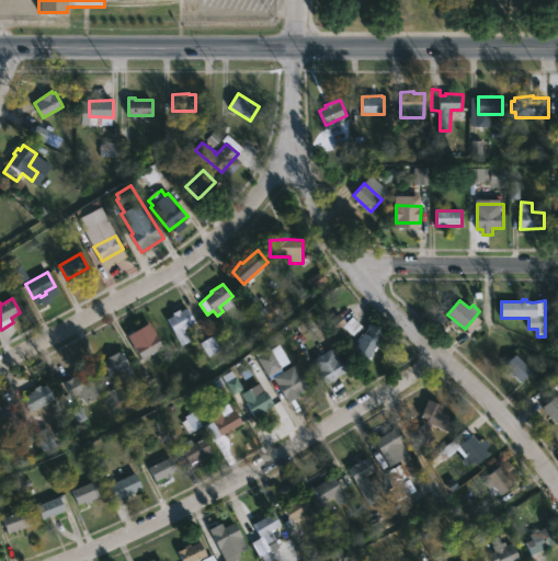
[(188,308),(196,322),(185,329),(191,341),(182,346),(167,320),(174,316),(172,313),(180,309),(181,311),(188,308)]
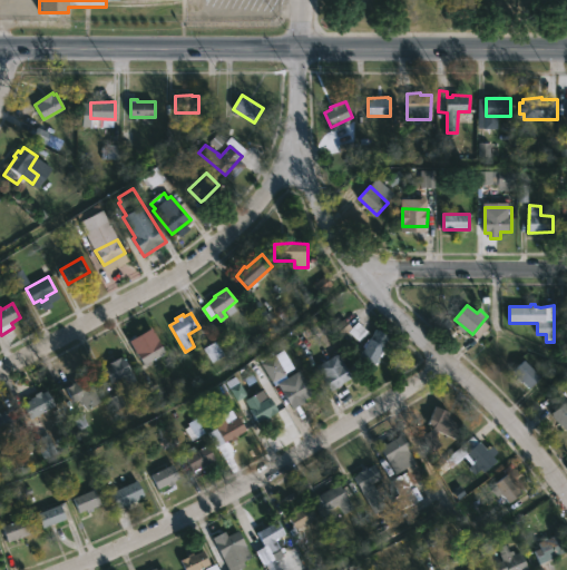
[(352,315),(370,333),(360,341),(351,331),(342,338),(334,328),(346,318),(348,320),(352,315)]
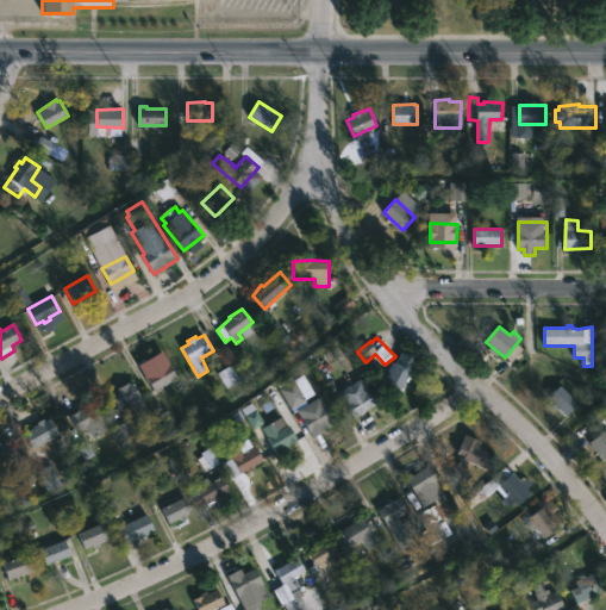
[(417,360),(399,396),(383,386),(403,353),(417,360)]
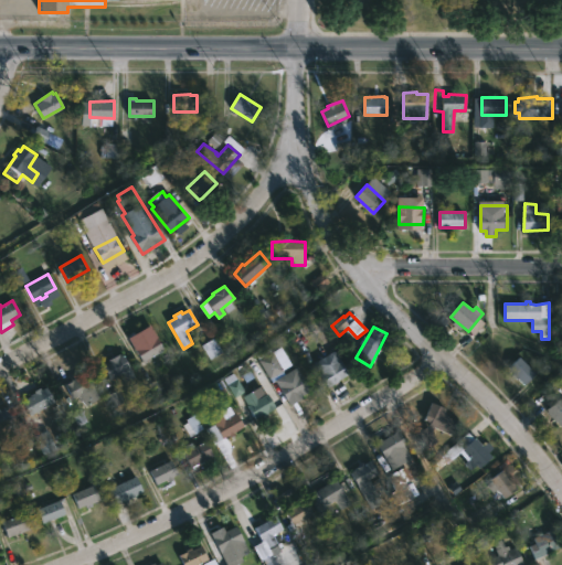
[(157,336),(165,350),(144,363),(134,348),(157,336)]
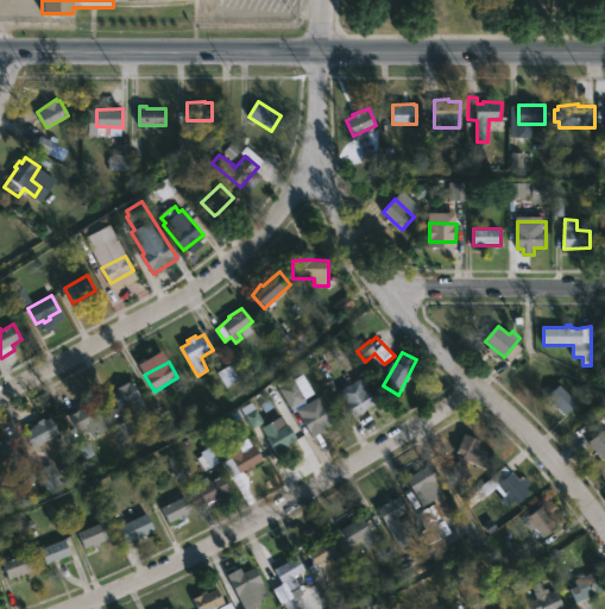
[(365,412),(353,419),(338,393),(361,378),(376,405),(365,412)]
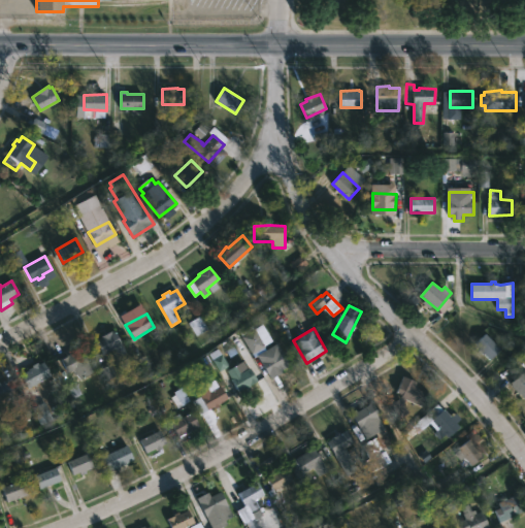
[(116,330),(127,353),(120,356),(117,350),(103,356),(96,341),(102,338),(101,336),(116,330)]
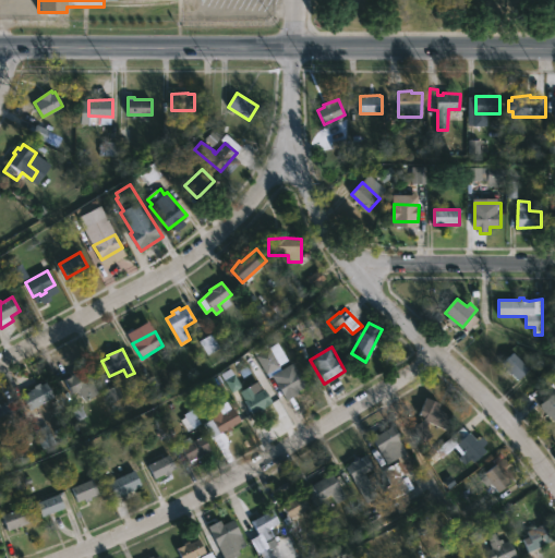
[(525,376),(519,380),(515,376),(514,377),(503,364),(514,353),(531,370),(525,376)]
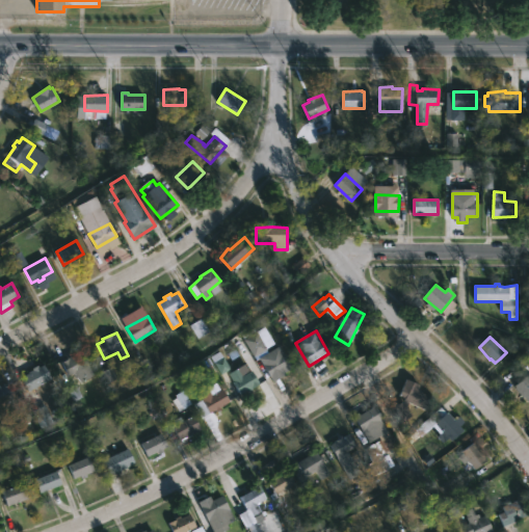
[(282,378),(274,382),(260,358),(280,346),(293,368),(285,373),(287,375),(282,378)]
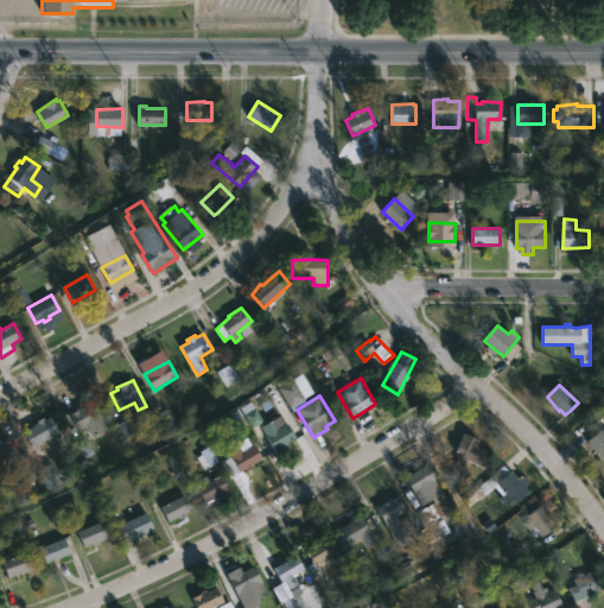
[(94,401),(107,429),(91,437),(87,426),(77,431),(69,415),(94,401)]
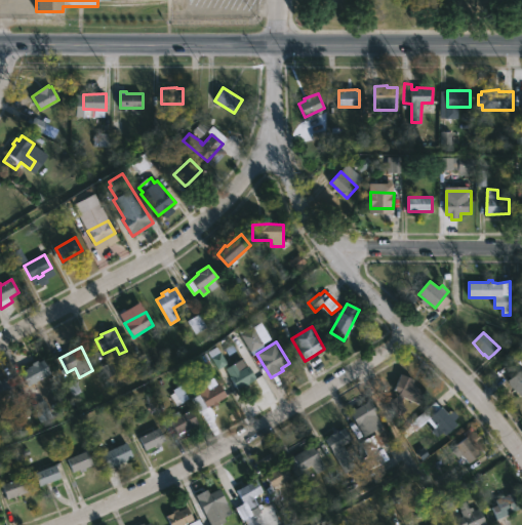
[(43,361),(50,373),(30,386),(24,374),(26,373),(25,371),(38,362),(39,364),(43,361)]
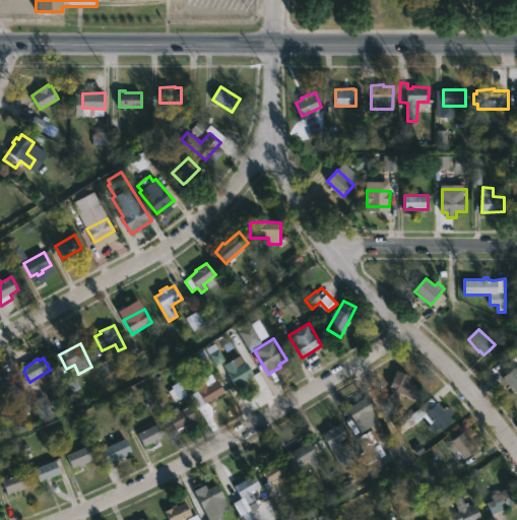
[(234,360),(239,367),(246,363),(255,377),(237,387),(223,366),(234,360)]
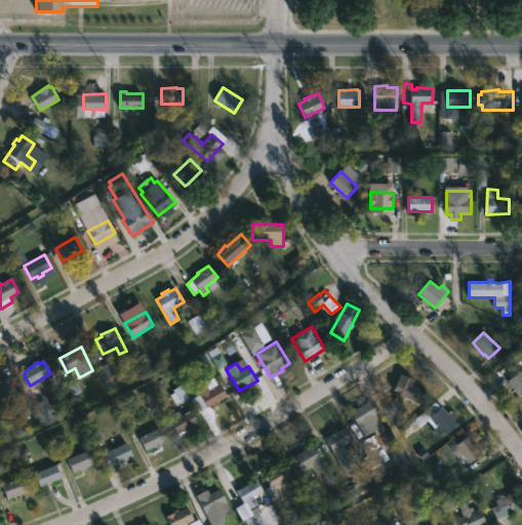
[(521,371),(521,396),(518,392),(516,394),(508,385),(510,382),(509,380),(521,371)]
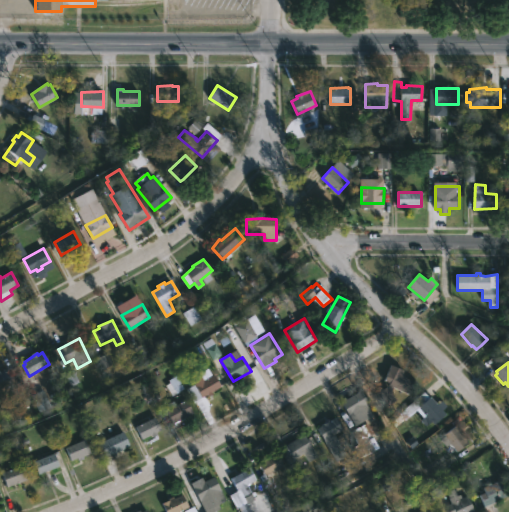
[(411,392),(385,381),(392,365),(405,371),(402,376),(416,382),(411,392)]
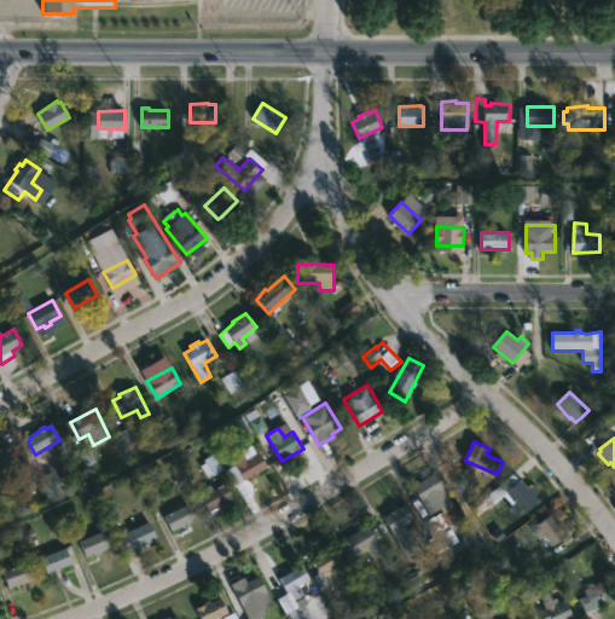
[(0,450),(9,445),(17,461),(0,469),(0,450)]
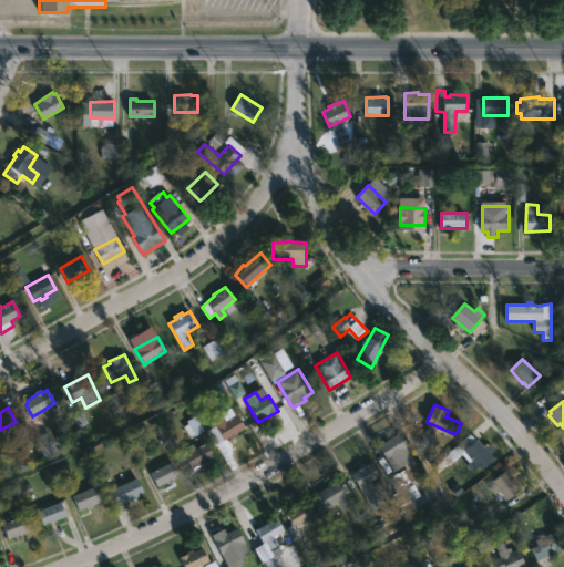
[(223,413),(226,418),(227,416),(229,419),(227,420),(228,422),(239,414),(248,429),(234,440),(233,437),(219,445),(211,431),(217,426),(213,419),(223,413)]
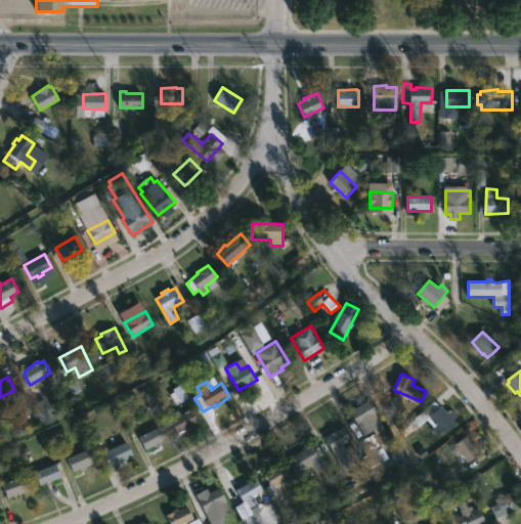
[(372,399),(379,410),(377,411),(393,438),(379,447),(387,460),(371,470),(362,457),(368,453),(361,441),(377,432),(375,430),(365,435),(350,410),(352,409),(351,408),(355,405),(356,407),(370,399),(370,401),(372,399)]
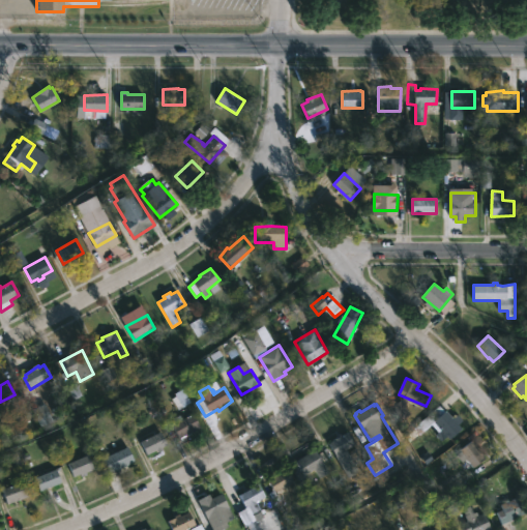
[(445,411),(463,429),(451,439),(436,421),(425,431),(418,424),(440,406),(445,411)]
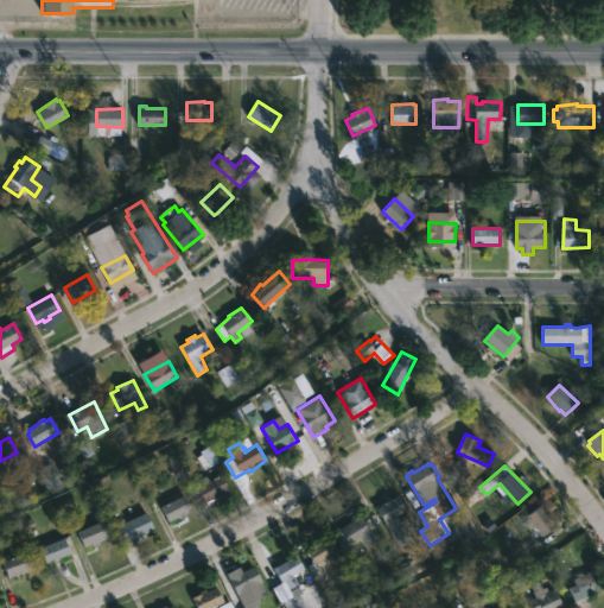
[(221,475),(229,489),(207,504),(197,488),(202,486),(199,481),(207,476),(209,482),(221,475)]
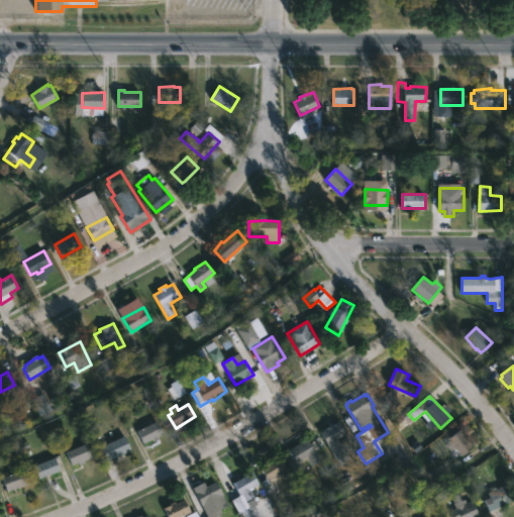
[(160,439),(155,442),(152,439),(143,444),(137,431),(157,421),(164,434),(158,436),(160,439)]
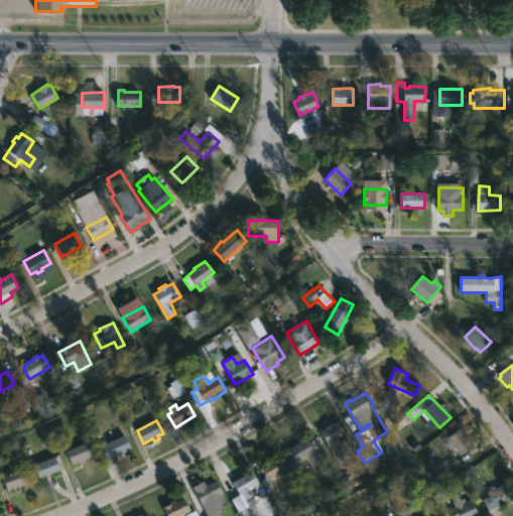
[(339,421),(346,433),(338,438),(350,460),(340,466),(321,432),(329,426),(328,424),(332,422),(333,424),(339,421)]
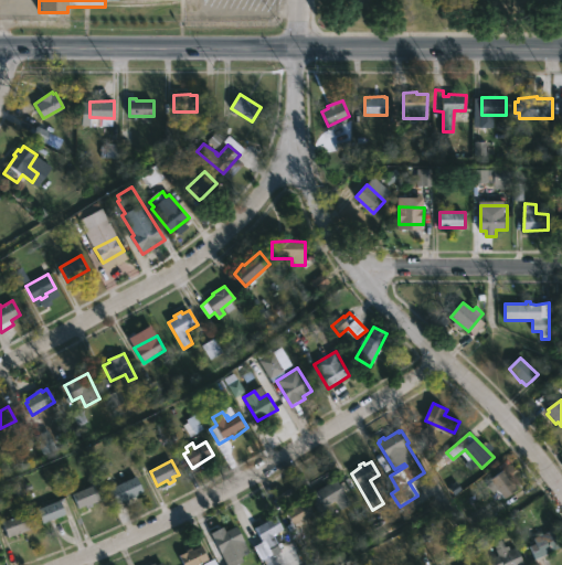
[(512,477),(520,489),(508,498),(500,488),(495,492),(489,484),(495,481),(492,478),(506,469),(512,477)]
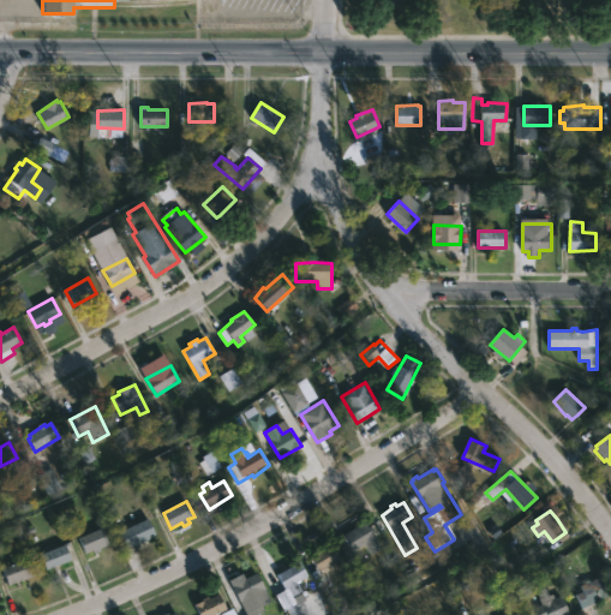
[(149,542),(137,548),(136,545),(127,549),(119,532),(149,519),(157,536),(149,539),(150,542),(149,542)]
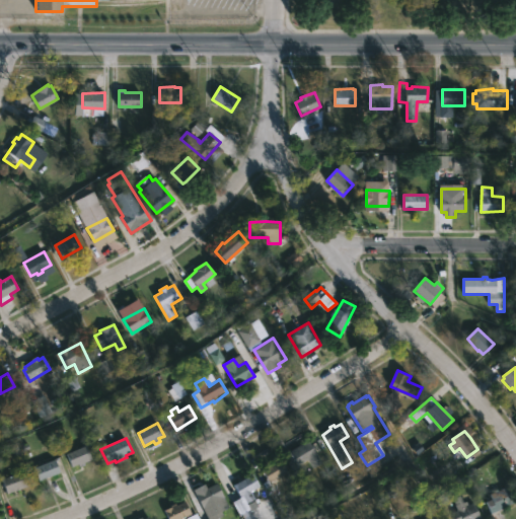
[(310,441),(323,462),(313,468),(308,460),(299,465),(300,467),(294,471),(285,456),(301,445),(300,443),(309,439),(310,441)]
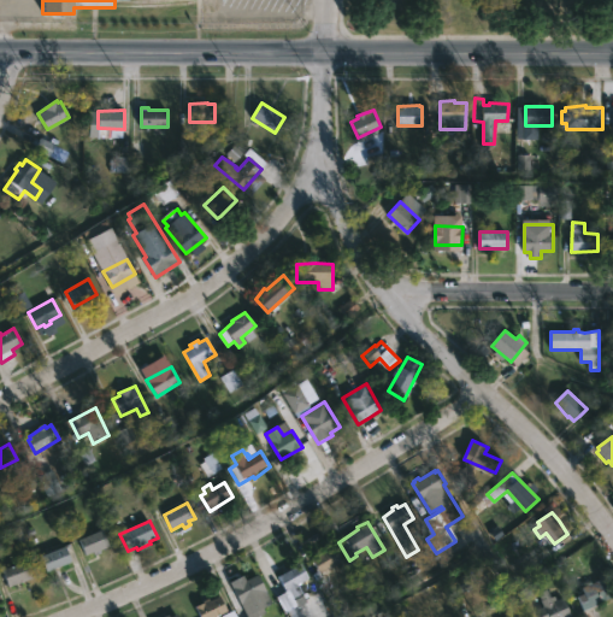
[(58,568),(48,571),(42,554),(69,545),(75,560),(58,568)]
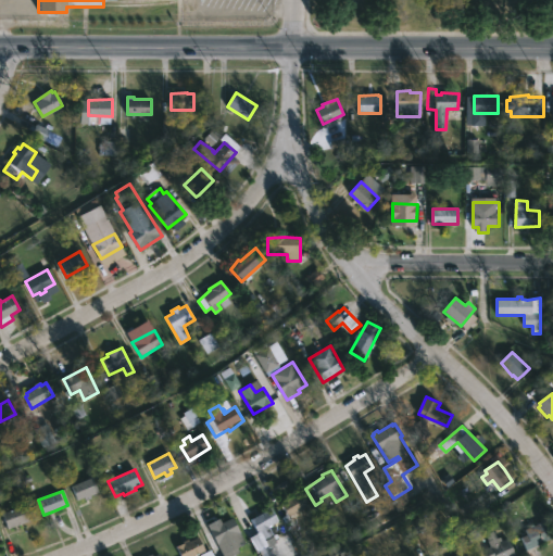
[(308,505),(288,517),(279,504),(300,491),(308,505)]
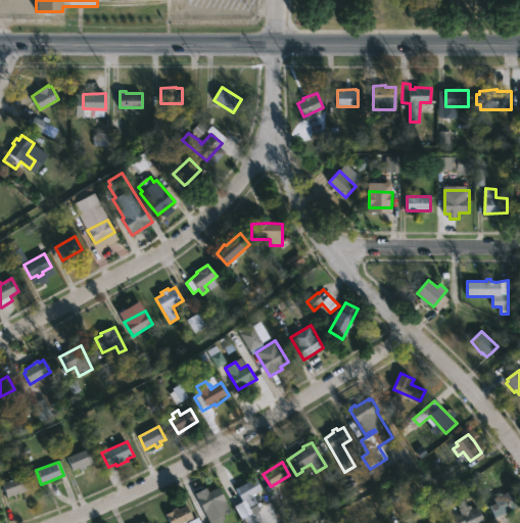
[(9,497),(7,498),(2,483),(24,475),(29,489),(9,497)]
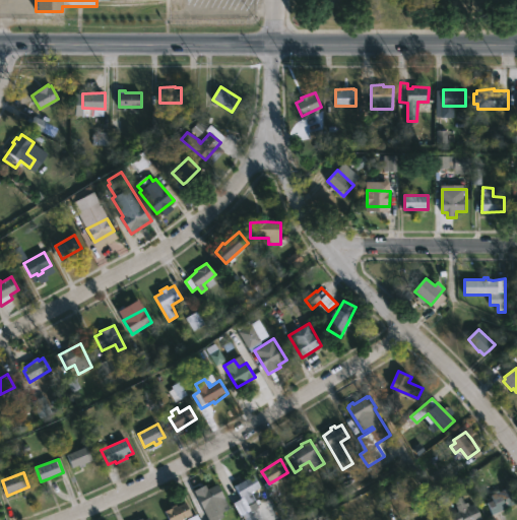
[(252,493),(256,500),(249,505),(244,497),(242,499),(235,486),(253,475),(260,488),(252,493)]
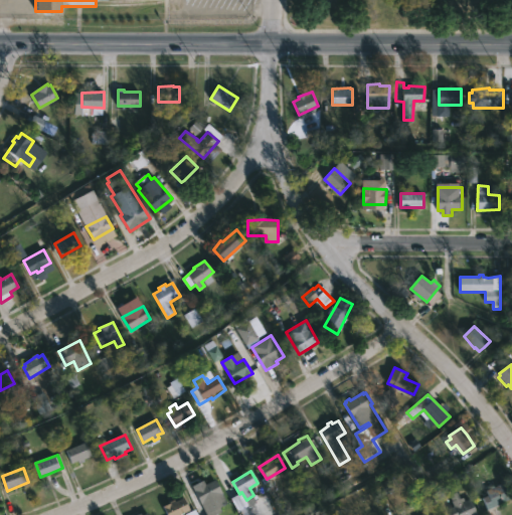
[(224,511),(216,514),(209,514),(195,489),(216,478),(229,503),(221,507),(224,511)]
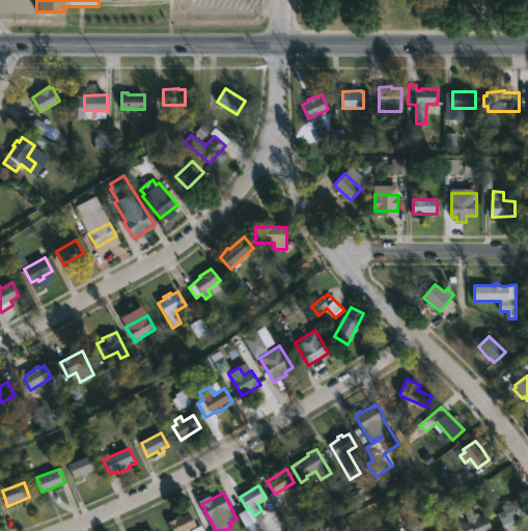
[(521,498),(527,511),(526,512),(527,515),(520,519),(519,515),(513,518),(515,521),(503,525),(497,511),(502,509),(501,506),(506,504),(505,503),(510,501),(510,503),(521,498)]
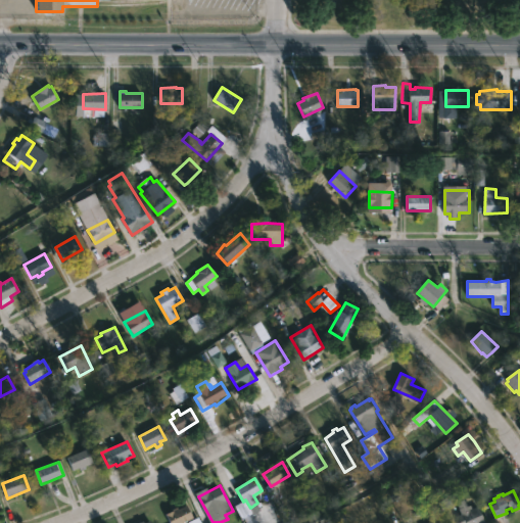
[(466,500),(469,507),(473,505),(474,509),(480,507),(486,522),(459,522),(457,517),(462,515),(457,504),(466,500)]
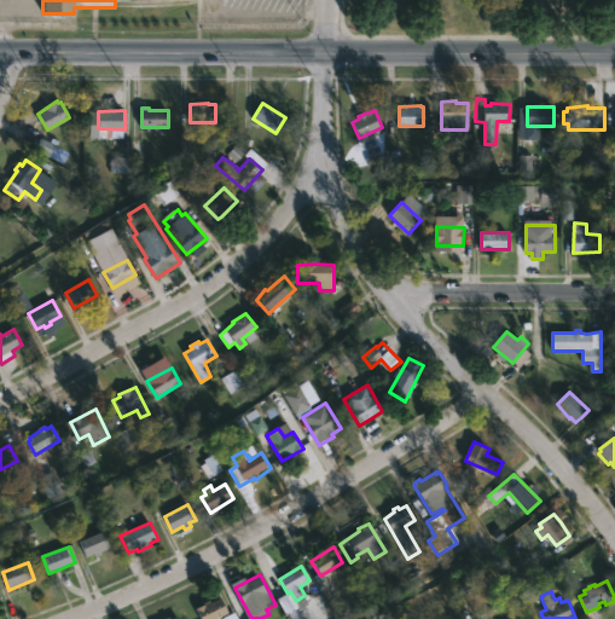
[(224,597),(231,612),(218,618),(204,618),(198,607),(212,599),(213,602),(224,597)]
